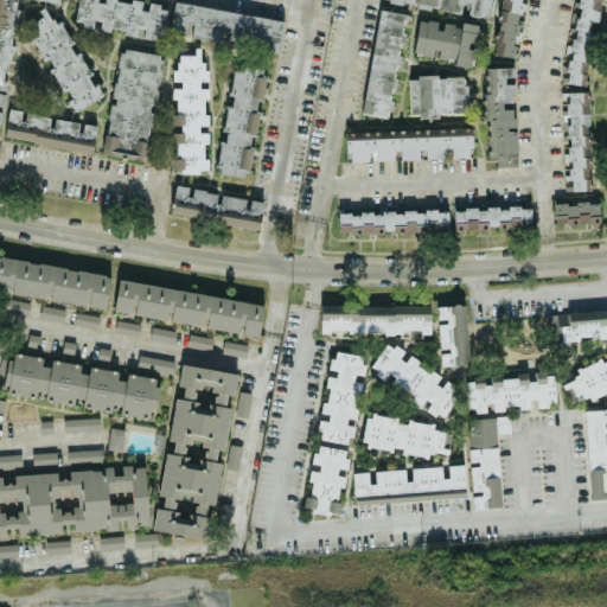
[(0,0),(0,107),(8,56),(4,55),(5,45),(0,44),(0,19),(2,0),(33,0),(59,5),(59,0),(0,0)]
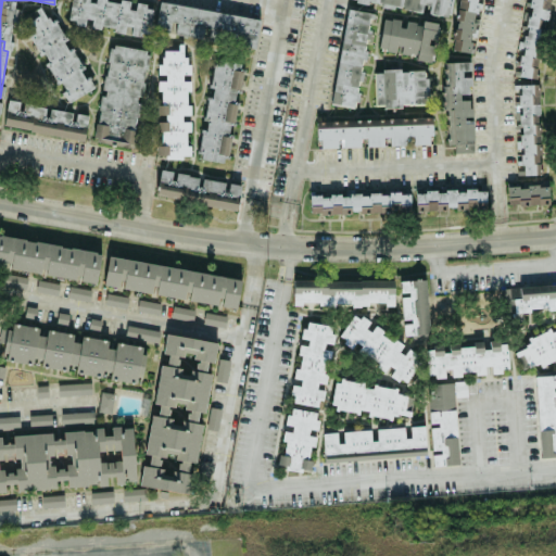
[(148,36),(152,5),(118,0),(70,0),(67,22),(87,25),(124,30),(125,25),(131,25),(129,34),(148,36)]
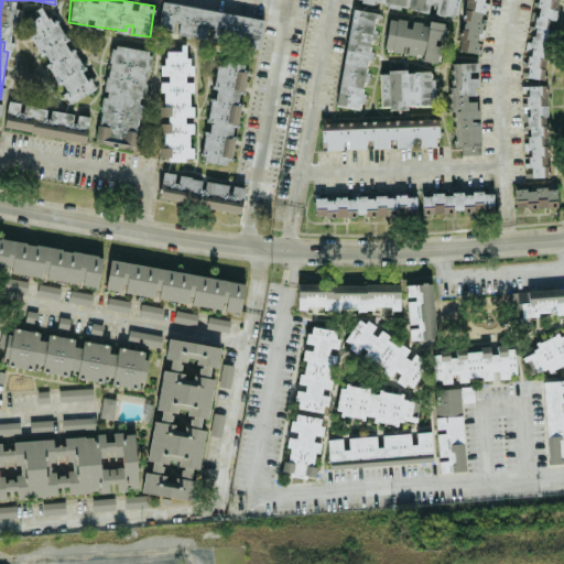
[(354,0),(354,1),(457,13),(458,0),(354,0)]
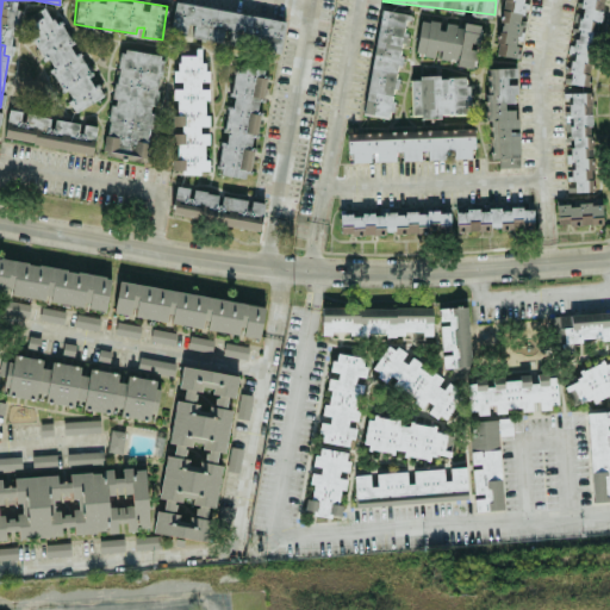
[(503,0),(496,55),(516,57),(523,0),(503,0)]
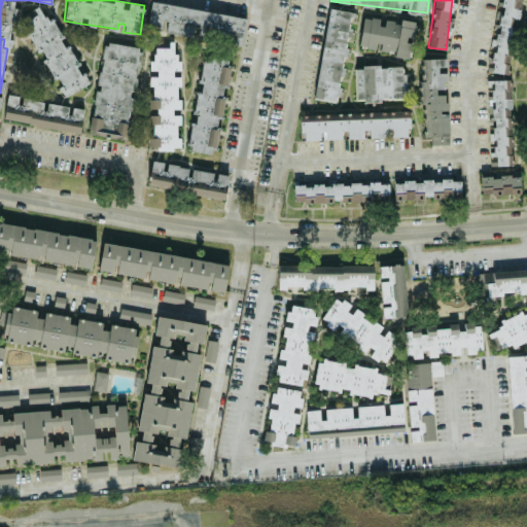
[(497,0),(485,70),(511,75),(524,0),(522,0),(497,0)]
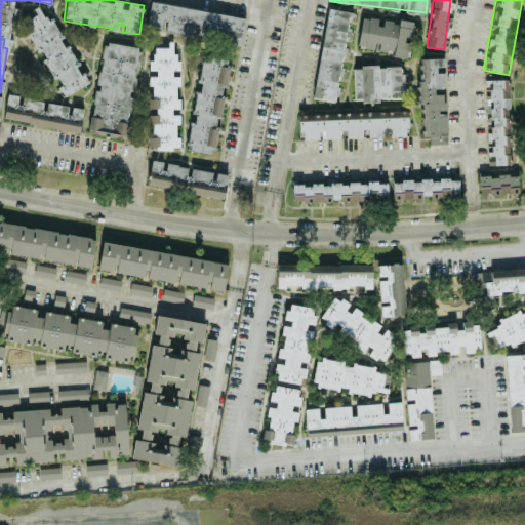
[(241,44),(245,16),(150,2),(146,29),(241,44)]
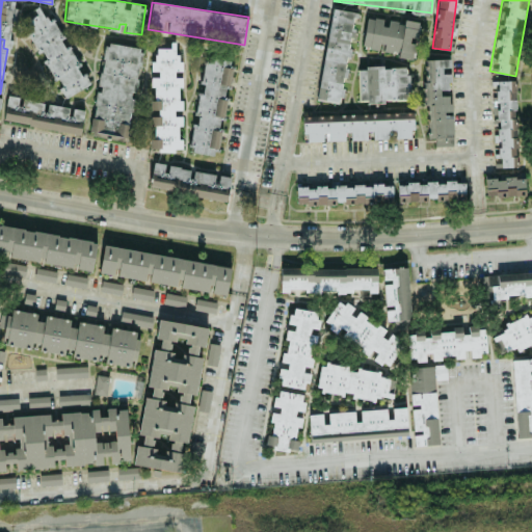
[(317,99),(342,103),(355,11),(330,7),(317,99)]
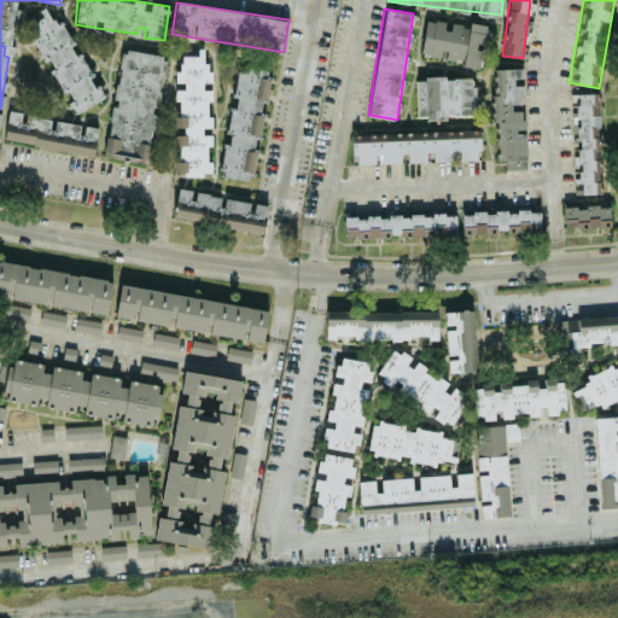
[(105,95),(81,53),(76,57),(51,11),(27,25),(52,69),(50,70),(75,114),(105,95)]
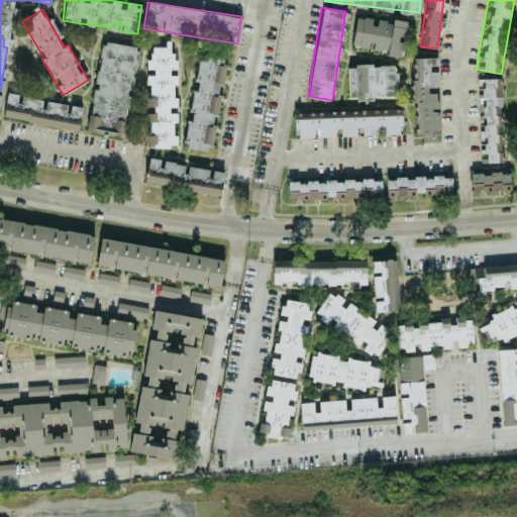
[(356,15),(351,44),(387,50),(386,55),(401,58),(407,20),(392,18),(392,22),(356,15)]
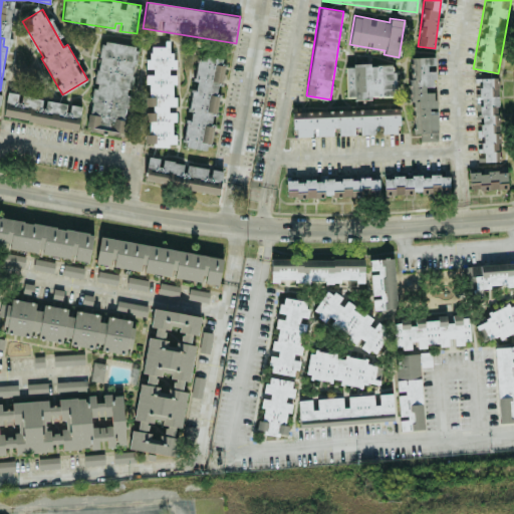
[(145,145),(175,146),(176,95),(171,95),(172,83),(176,83),(177,58),(170,58),(170,39),(147,39),(145,145)]
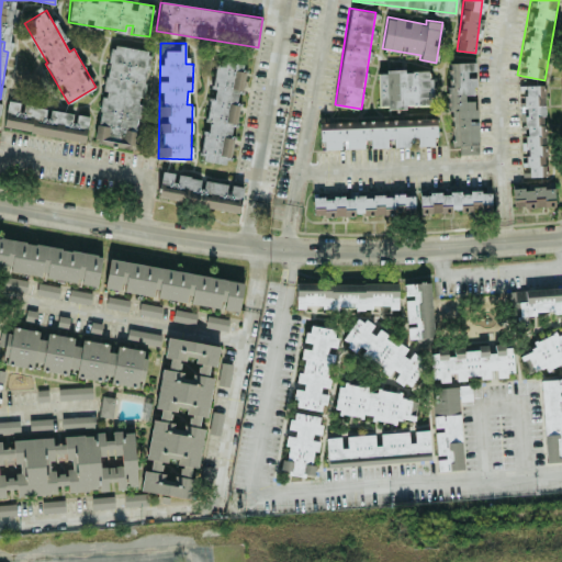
[(103,93),(101,93),(94,142),(135,148),(149,49),(111,44),(103,93)]
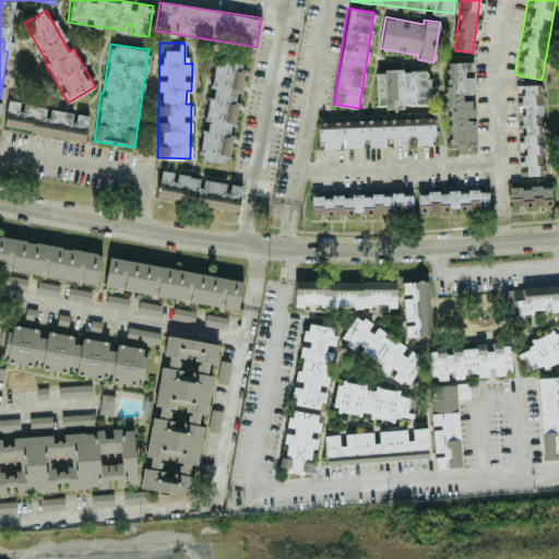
[(205,120),(200,158),(229,163),(244,63),(214,59),(205,120)]
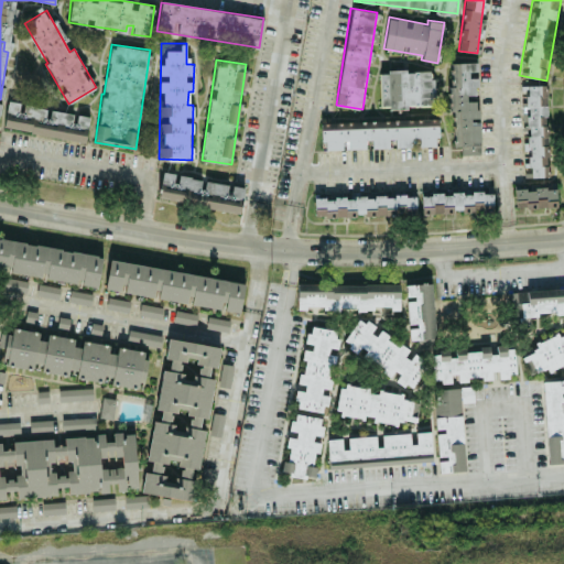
[(453,147),(465,145),(466,151),(479,151),(477,62),(452,62),(453,147)]
